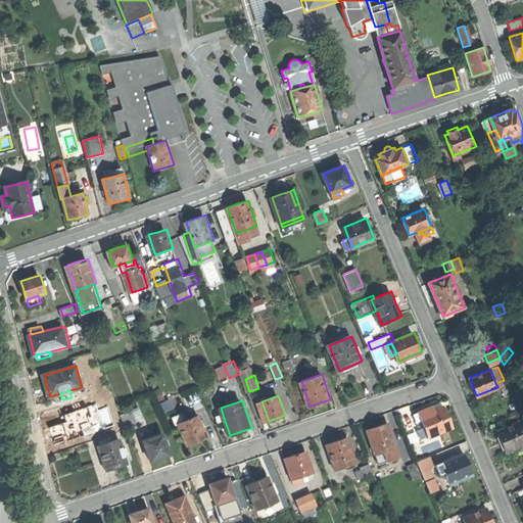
[(414,413),(417,421),(422,419),(425,426),(428,436),(429,437),(454,427),(448,416),(444,405),(435,409),(434,405),(414,413)]
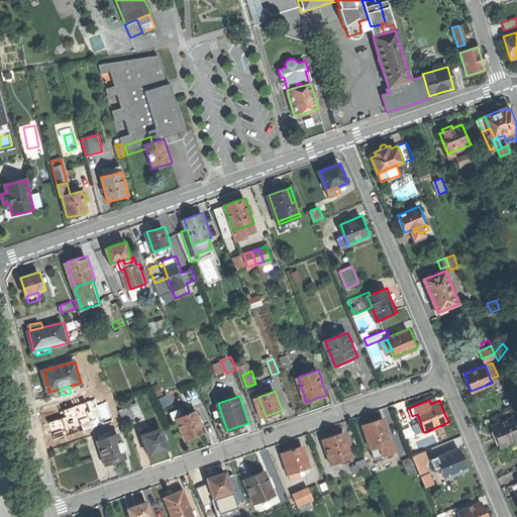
[(120,409),(125,423),(136,419),(131,404),(120,409)]
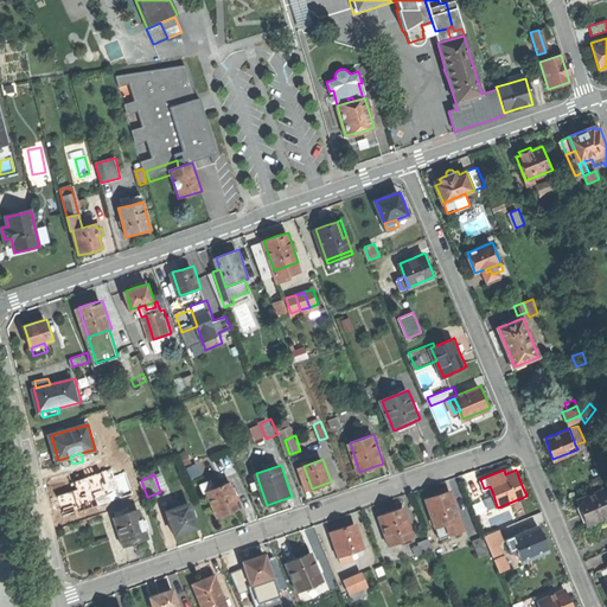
[(205,492),(209,491),(216,489),(215,484),(213,480),(212,479),(202,483),(205,492)]
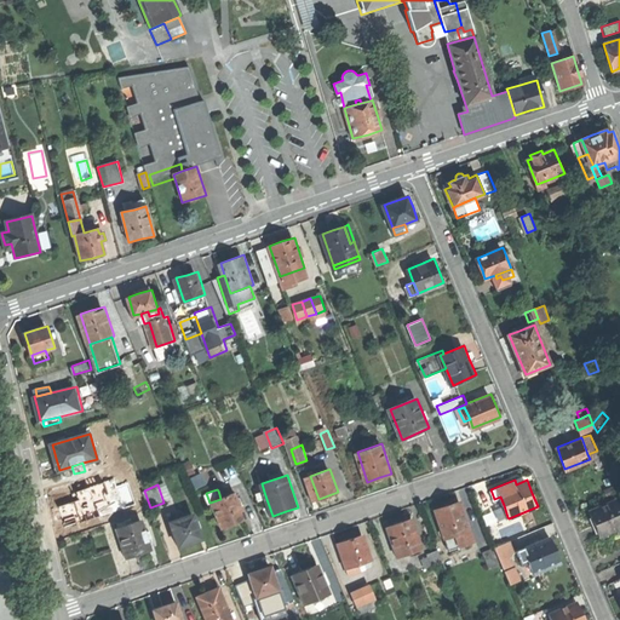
[(213,501),(224,528),(235,523),(247,520),(237,493),(220,499),(213,501)]
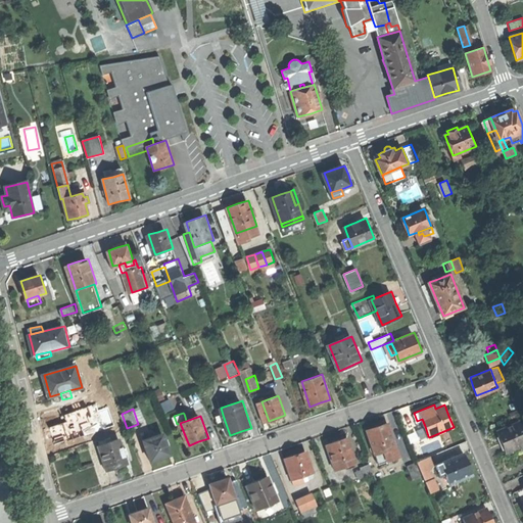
[(503,442),(506,452),(521,445),(522,449),(522,428),(521,422),(497,431),(503,442)]
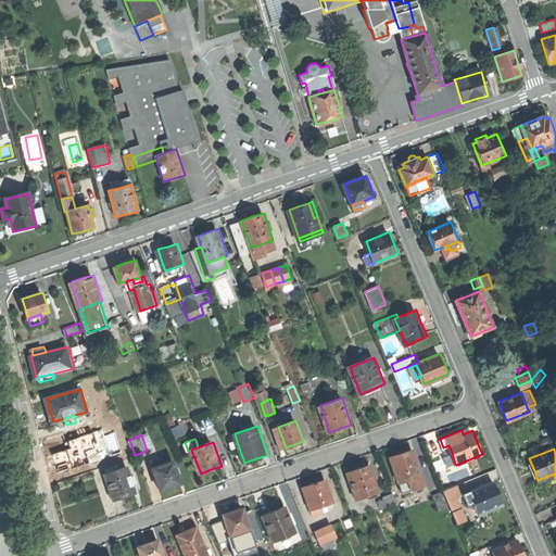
[(402,454),(392,457),(401,482),(409,479),(420,476),(422,475),(414,450),(402,454)]
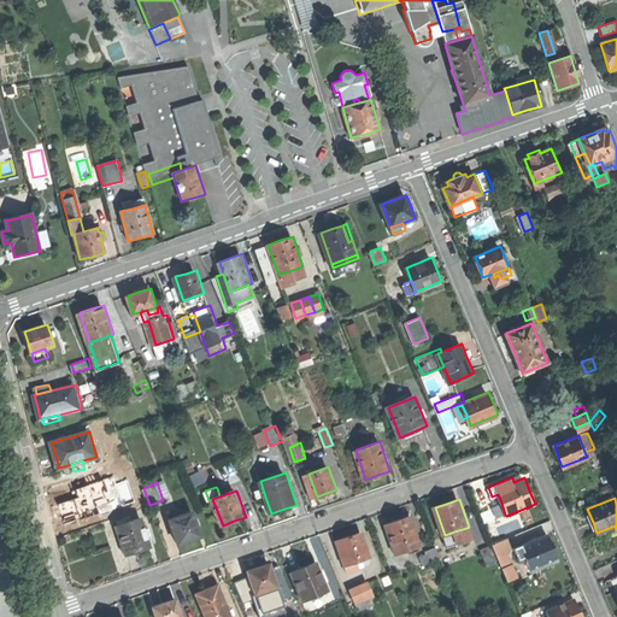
[(497,518),(505,515),(501,503),(492,506),(497,518)]
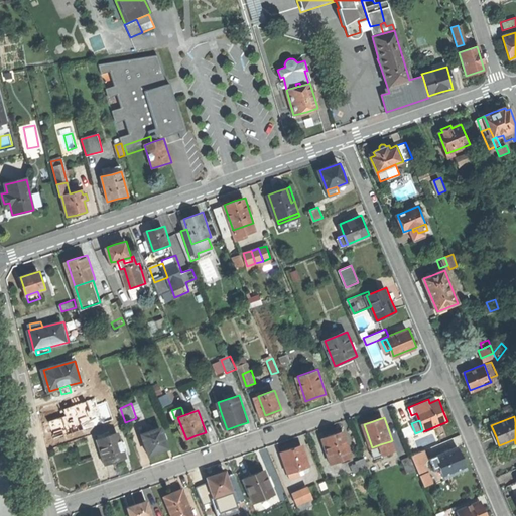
[(141,428),(143,433),(153,430),(151,425),(141,428)]
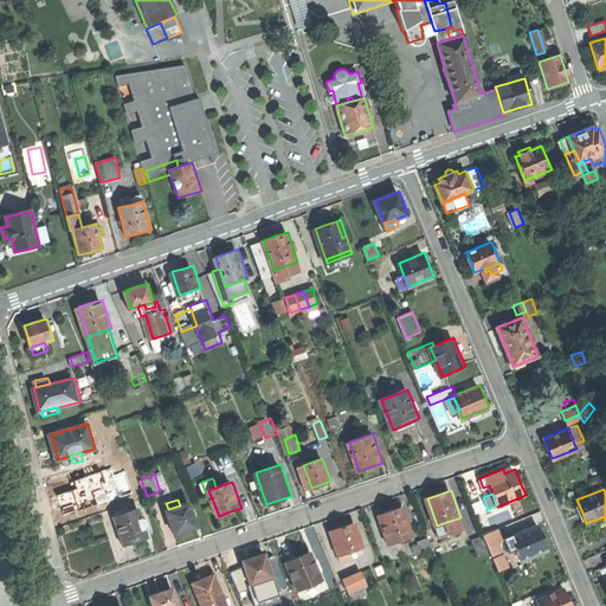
[(168,509),(175,533),(187,529),(198,526),(189,502),(180,505),(168,509)]
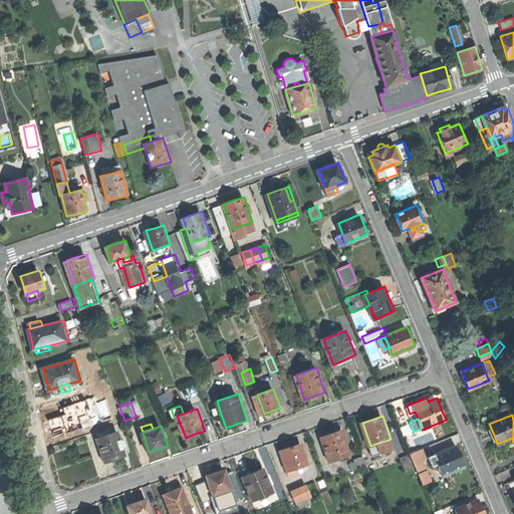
[(332,433),(323,436),(331,461),(351,455),(343,429),(332,433)]
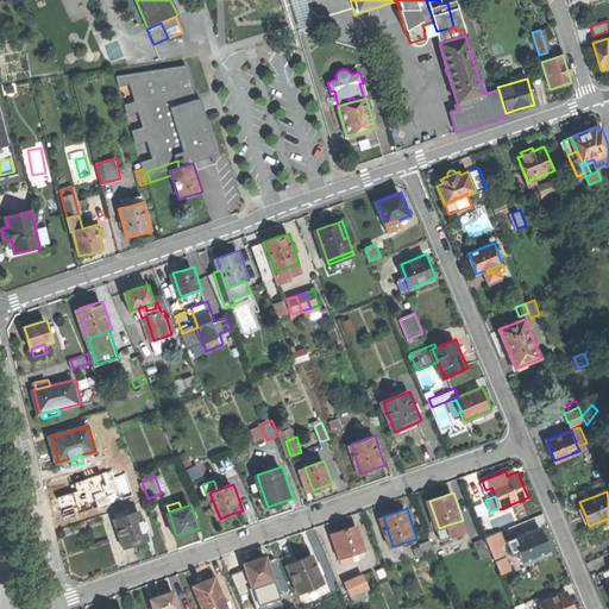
[(115,518),(125,547),(138,542),(150,539),(139,509),(115,518)]
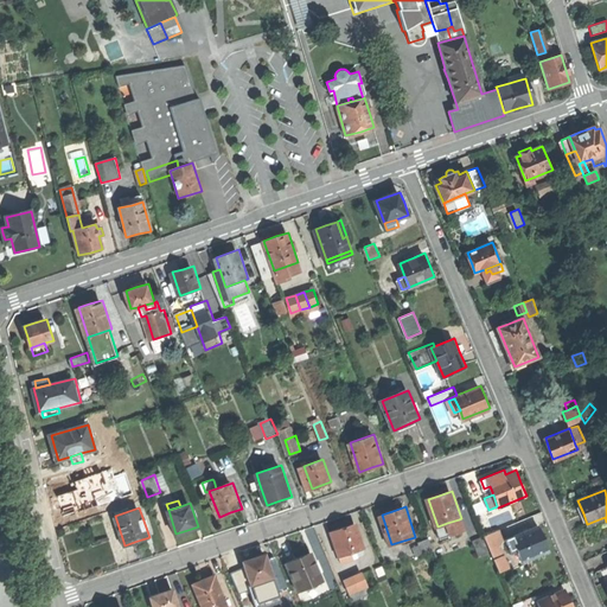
[(462,526),(459,519),(447,523),(449,530),(462,526)]
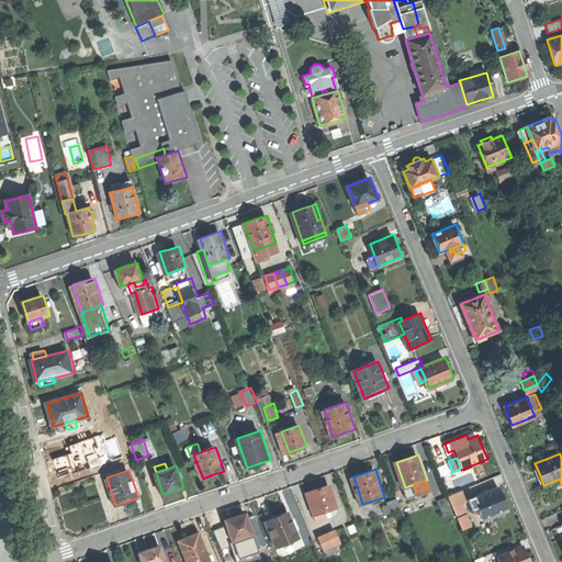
[(316,489),(307,492),(315,514),(326,510),(337,506),(329,484),(316,489)]
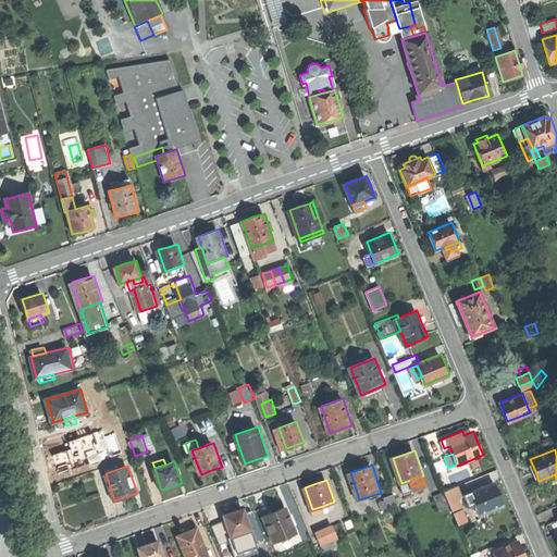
[(478,508),(480,515),(504,505),(499,494),(496,483),(472,493),(478,508)]
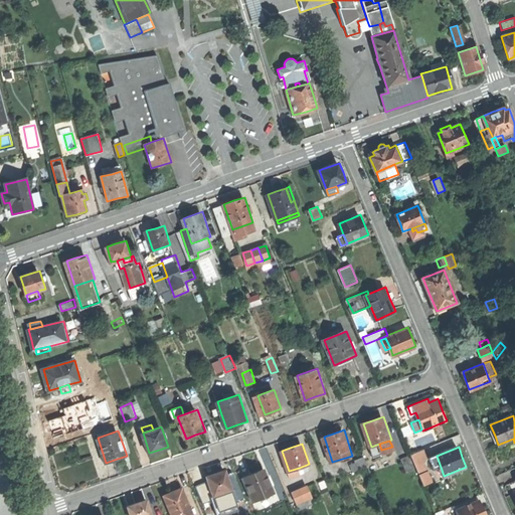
[(412,454),(415,461),(427,457),(424,450),(412,454)]
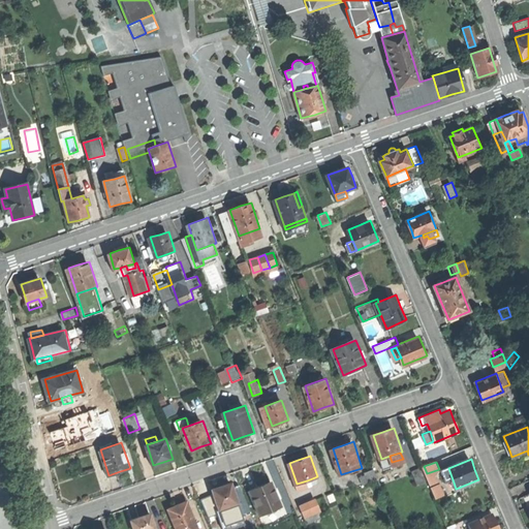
[(413,471),(418,486),(427,481),(422,468),(413,471)]
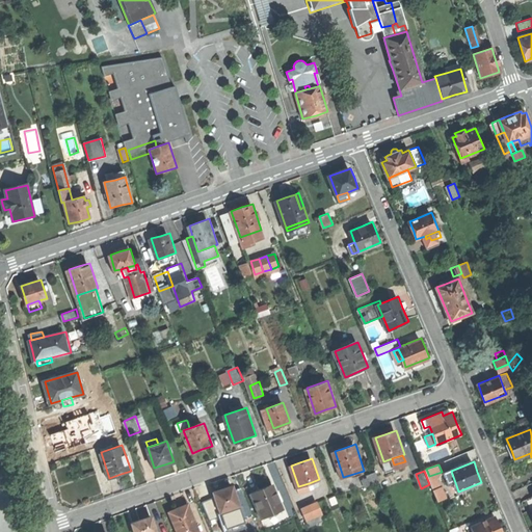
[(451,487),(456,485),(451,471),(445,473),(451,487)]
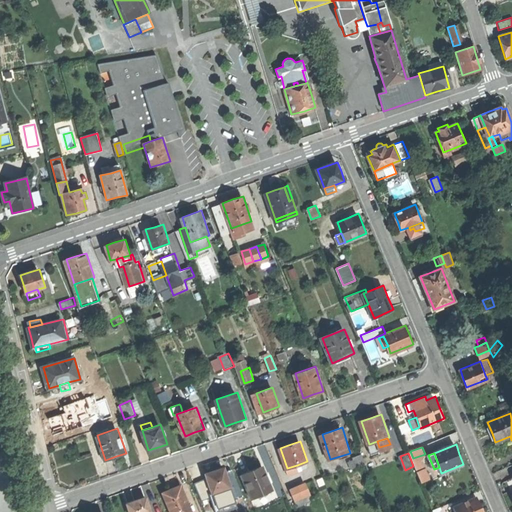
[(352,468),(367,463),(364,455),(355,458),(355,460),(350,462),(352,468)]
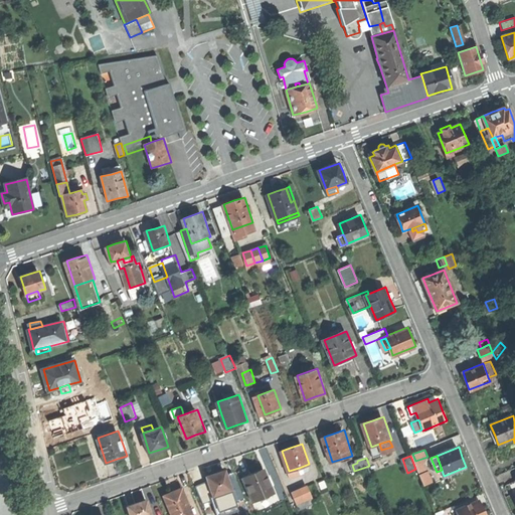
[(369,466),(371,472),(385,467),(383,461),(369,466)]
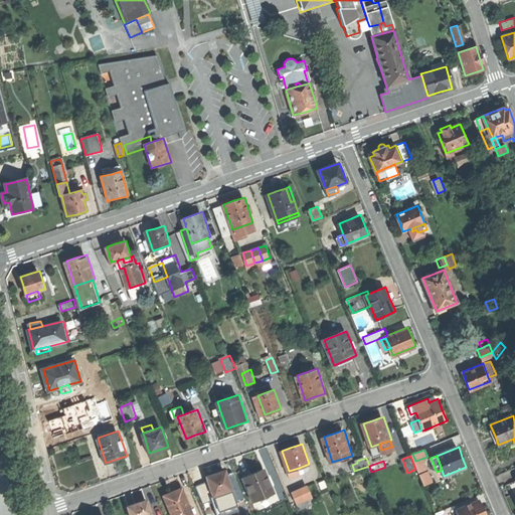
[(424,462),(416,465),(424,485),(433,481),(424,462)]
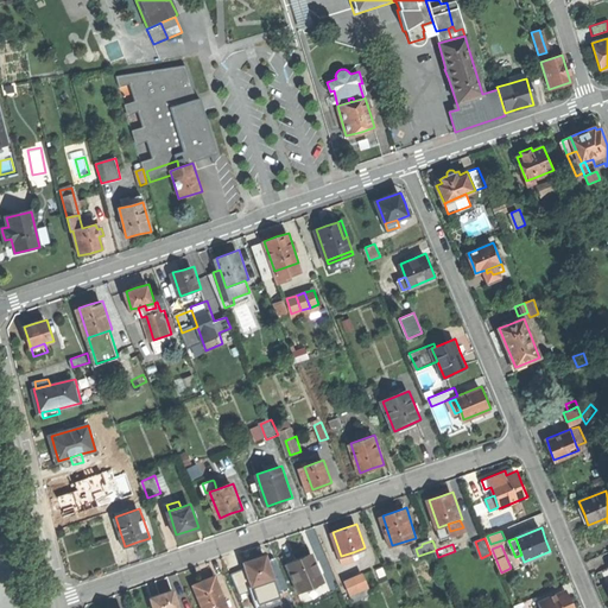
[(458,561),(455,551),(438,557),(442,567),(458,561)]
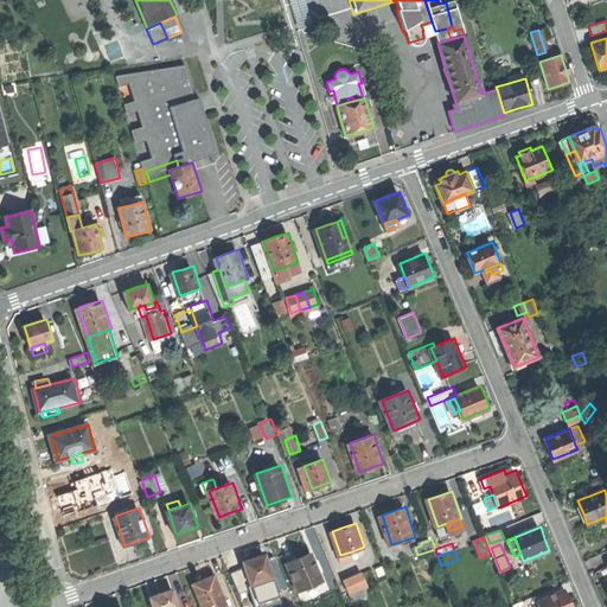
[(355,557),(352,551),(340,555),(343,562),(355,557)]
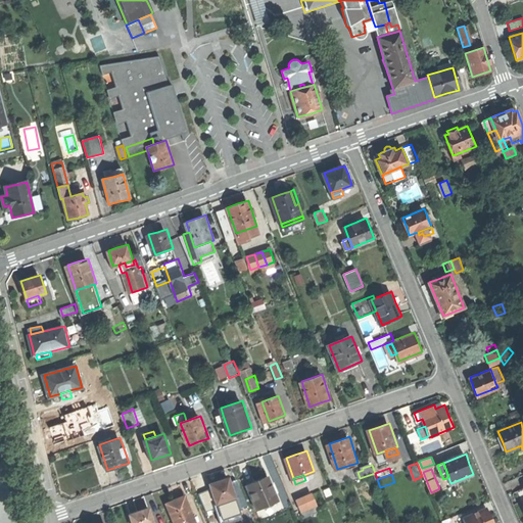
[(248,484),(257,510),(279,501),(270,476),(258,480),(248,484)]
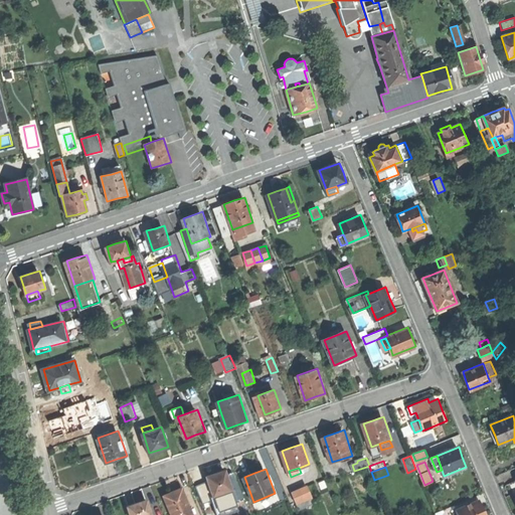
[(215,474),(208,476),(214,495),(222,492),(232,489),(226,470),(215,474)]
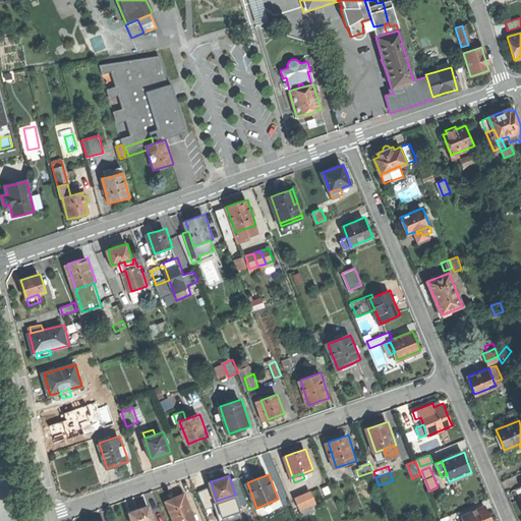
[(296,498),(301,510),(316,504),(311,491),(296,498)]
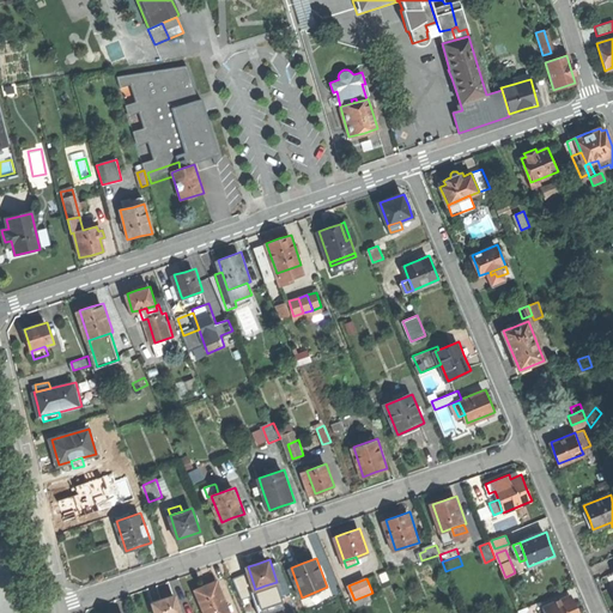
[(206,586),(196,589),(205,612),(231,612),(218,580),(206,586)]
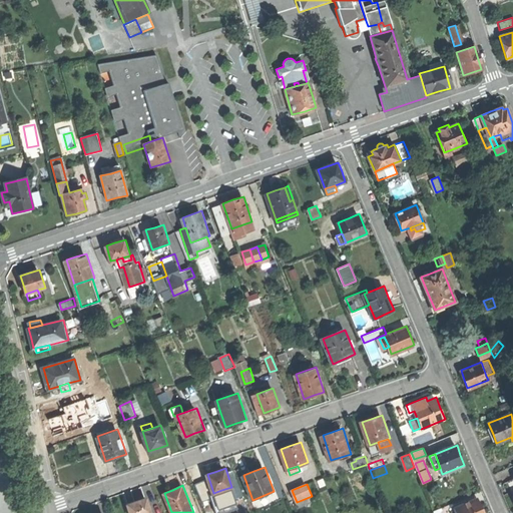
[(223,496),(221,490),(213,493),(215,499),(223,496)]
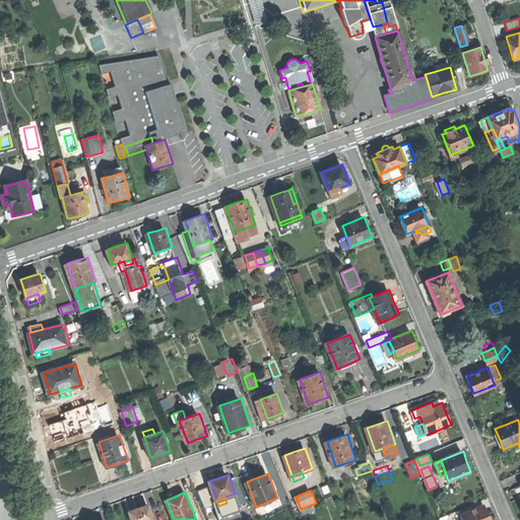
[(139,508),(129,511),(132,519),(154,519),(149,504),(139,508)]
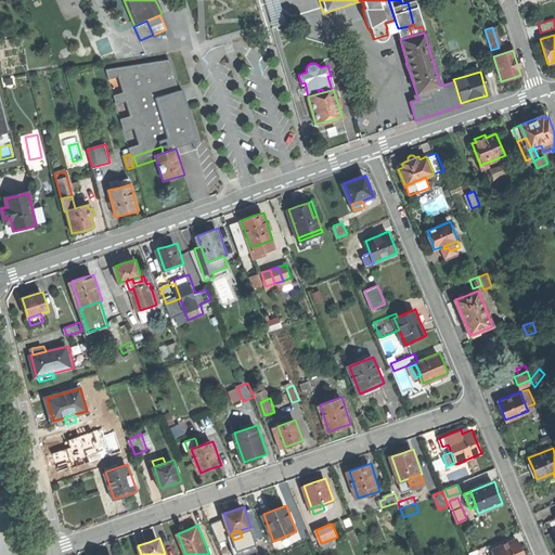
[(493,550),(494,554),(524,554),(521,550),(518,540),(493,550)]
